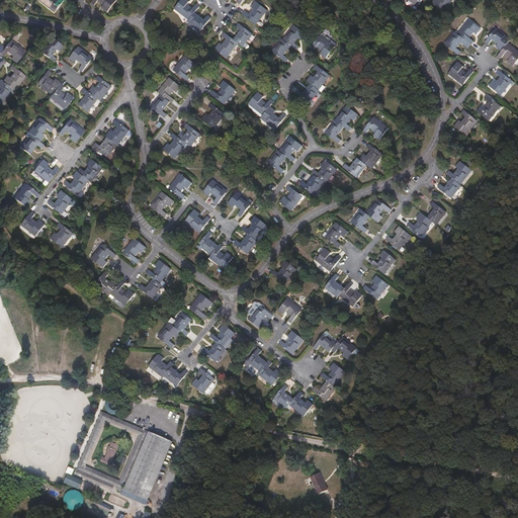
[(55,13),(65,0),(59,0),(58,0),(40,0),(40,1),(55,13)]
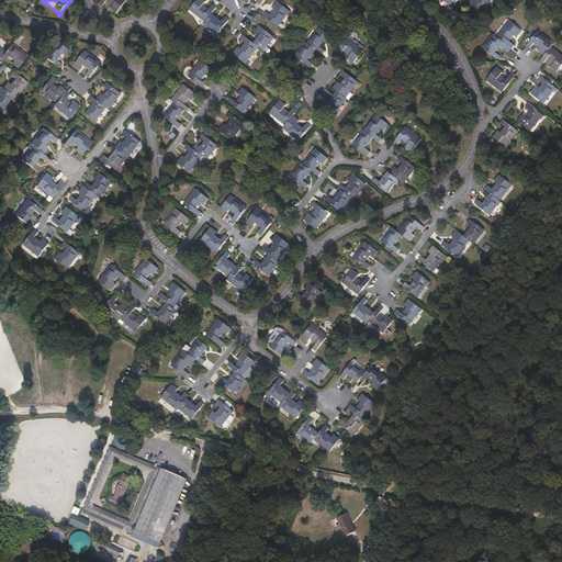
[(101,0),(99,3),(102,6),(107,1),(112,6),(110,8),(116,13),(126,0),(101,0)]
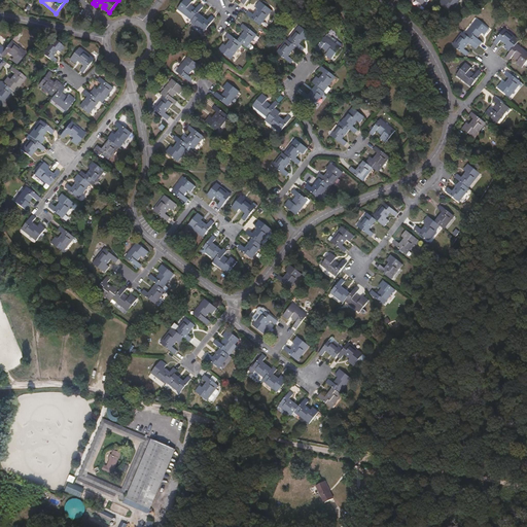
[(200,12),(204,7),(201,4),(197,8),(191,4),(194,2),(190,0),(184,0),(178,9),(192,21),(200,12)]
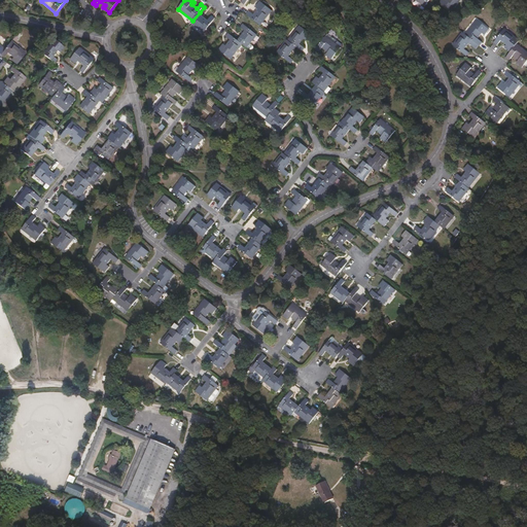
[(461,0),(441,0),(440,3),(452,12),(461,0)]
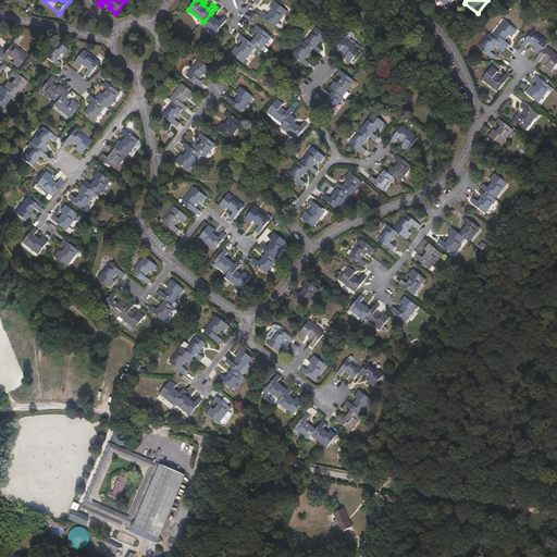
[(261,15),(275,27),(288,12),(275,1),(271,8),(273,10),(269,15),(264,12),(261,15)]
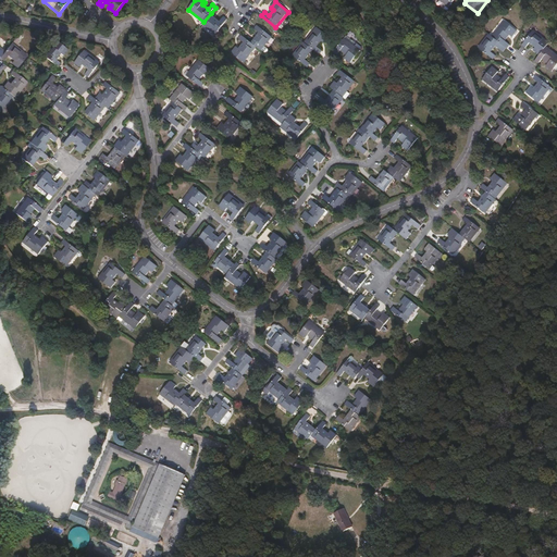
[(203,22),(202,24),(215,35),(227,20),(224,16),(220,22),(211,13),(203,22)]
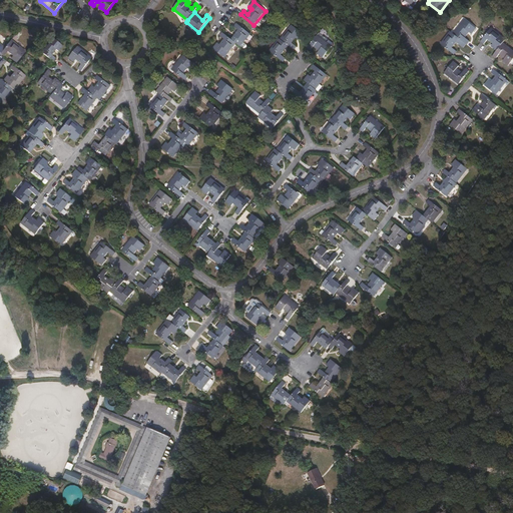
[(467,44),(468,44),(470,41),(466,37),(470,32),(473,34),(477,28),(465,19),(453,33),(467,44)]
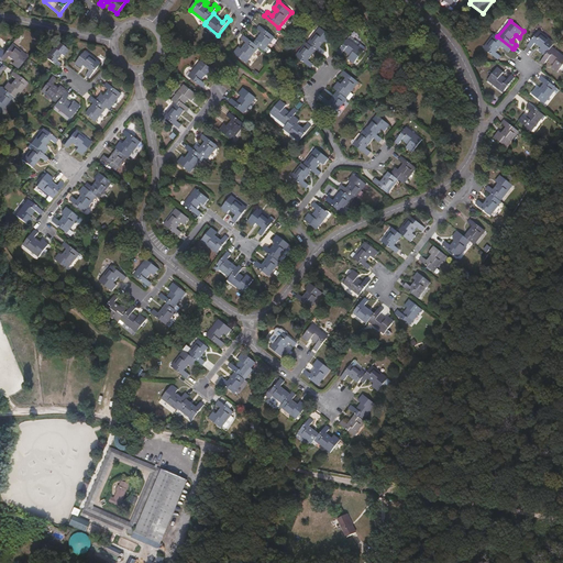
[(273,37),(260,26),(256,30),(262,34),(254,43),(260,47),(268,55),(269,54),(272,53),(271,51),(266,47),(272,41),(271,41),(273,37)]
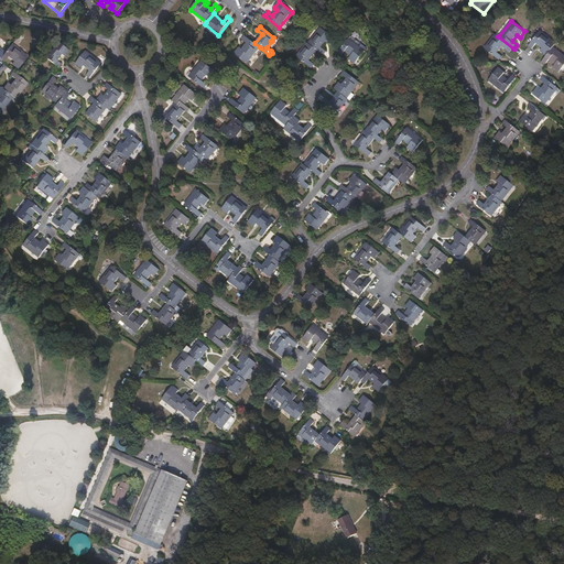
[(317,51),(324,55),(327,52),(322,47),(326,42),(329,44),(334,38),(321,28),(308,43),(317,51)]
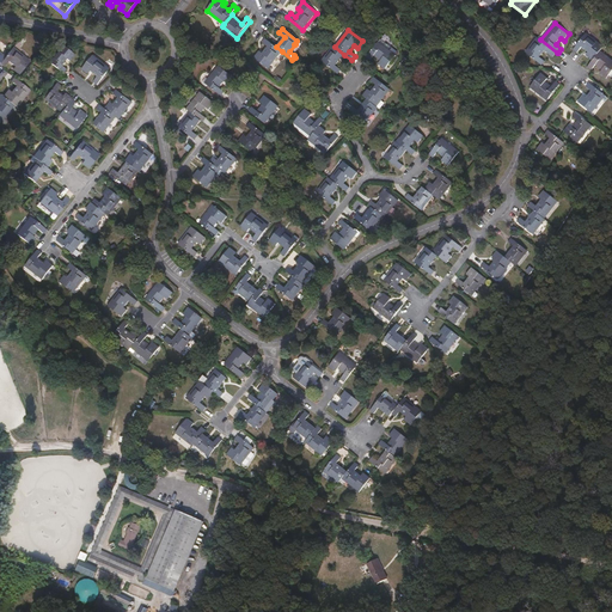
[(601,50),(604,47),(587,32),(574,49),(577,53),(582,47),(588,51),(586,55),(593,61),(601,50)]
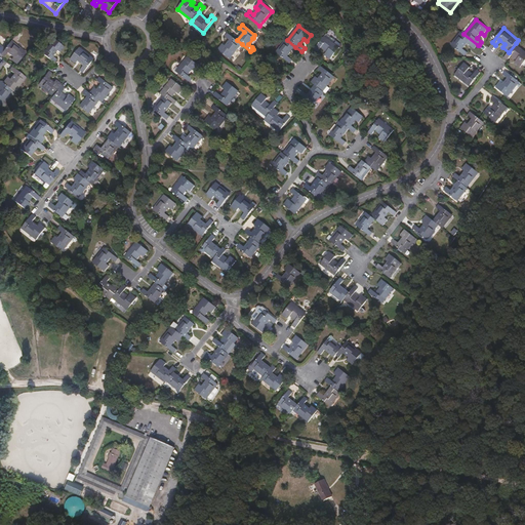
[(463,34),(460,32),(451,44),(466,56),(468,52),(463,48),(468,43),(475,49),(478,45),(463,34)]
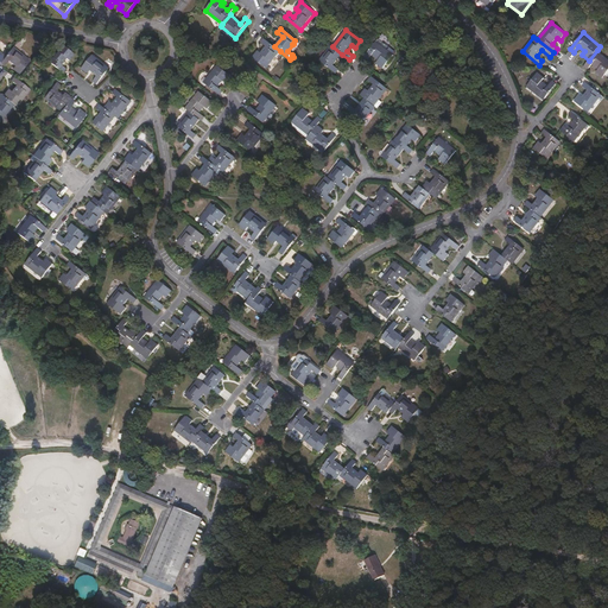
[(274,46),(264,39),(261,43),(266,46),(261,52),(258,50),(253,57),(267,69),(280,51),(274,46)]
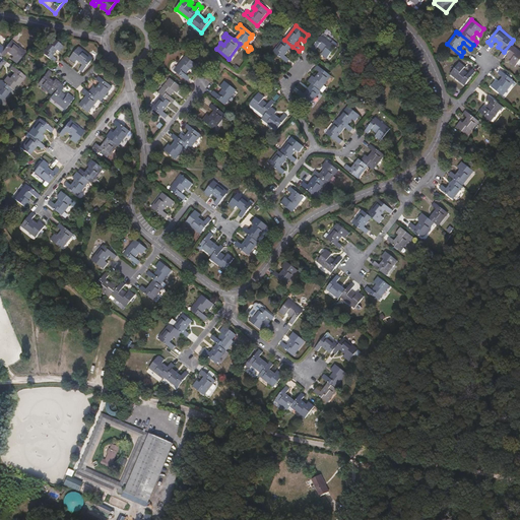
[(322,54),(327,59),(336,47),(322,36),(311,49),(315,52),(318,48),(323,51),(322,54)]
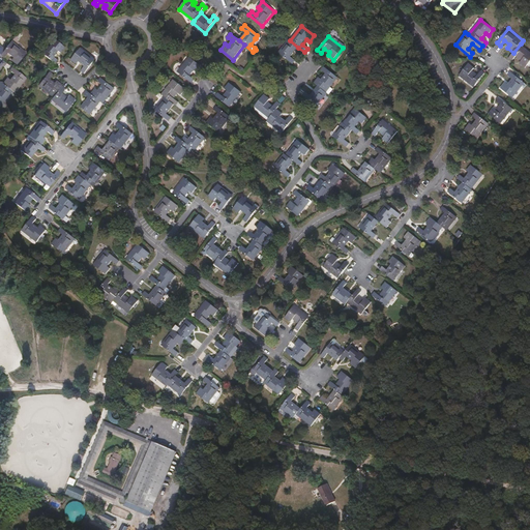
[(55,64),(58,60),(54,57),(58,52),(60,54),(64,48),(52,38),(40,53),(55,64)]
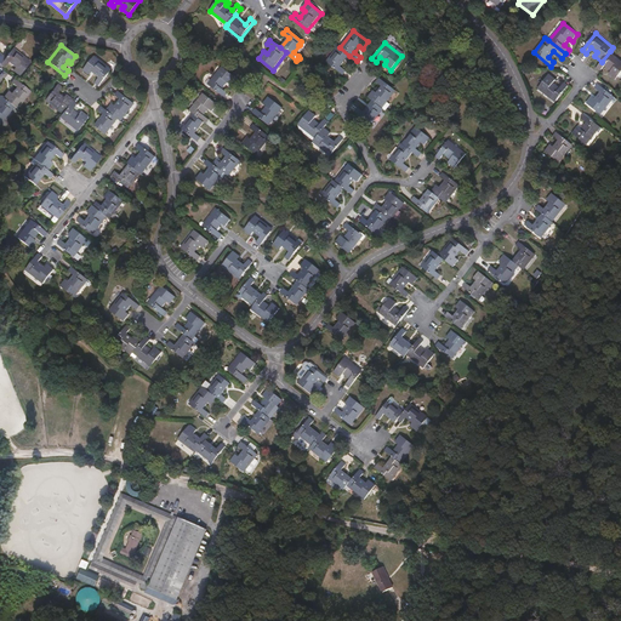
[(340,47),(339,46),(326,62),(343,75),(346,72),(341,67),(349,56),(340,47)]
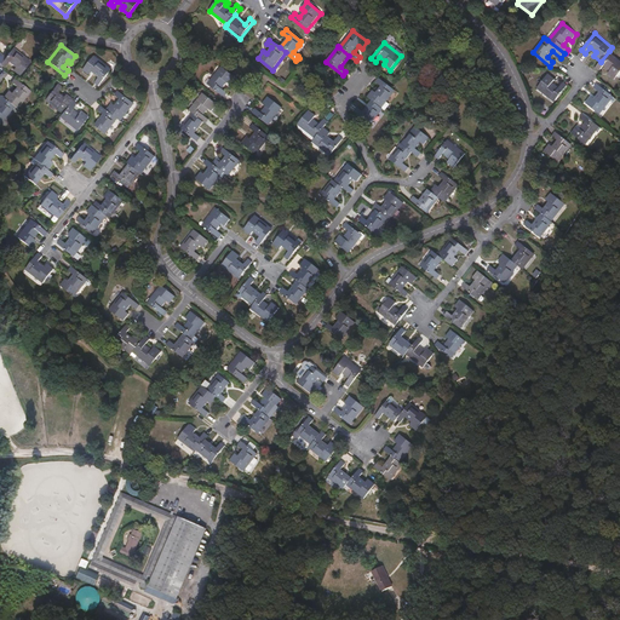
[(32,62),(13,49),(6,58),(0,65),(5,68),(9,63),(15,68),(13,72),(19,76),(32,62)]
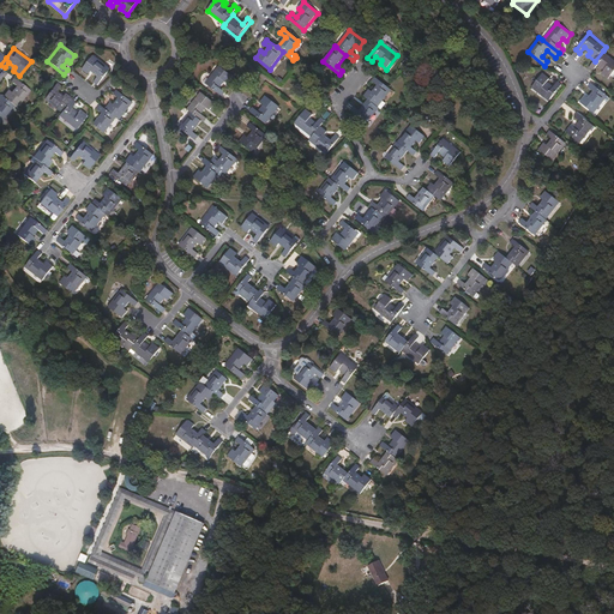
[(613,71),(613,59),(603,50),(595,61),(590,67),(594,71),(599,65),(605,70),(602,73),(609,78),(613,71)]
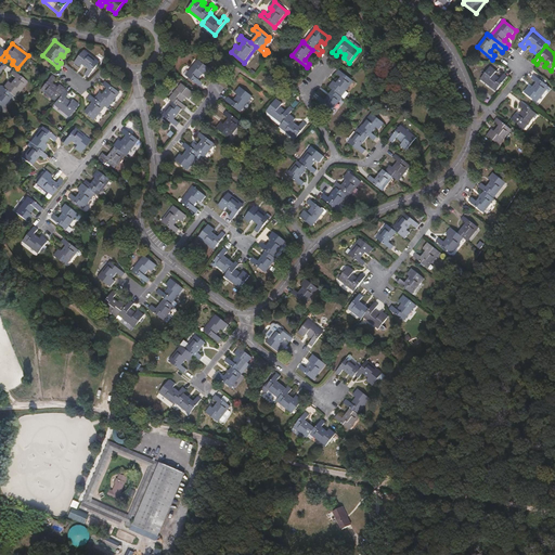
[(85,75),(89,77),(100,63),(85,51),(75,63),(80,68),(84,65),(89,69),(85,75)]
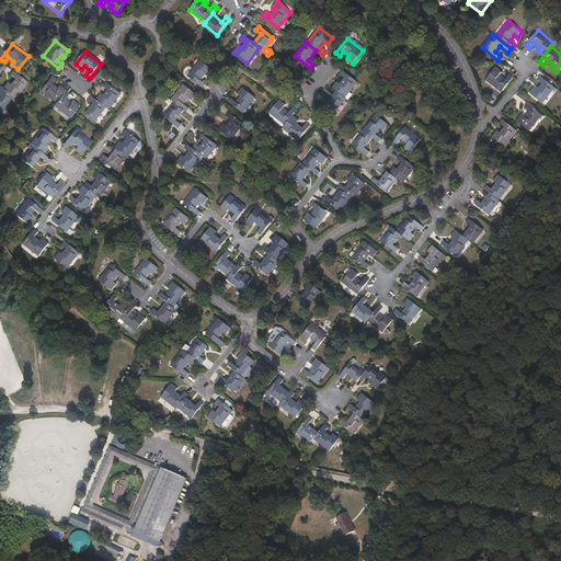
[(202,80),(206,75),(208,77),(214,70),(201,60),(189,76),(204,88),(206,84),(202,80)]
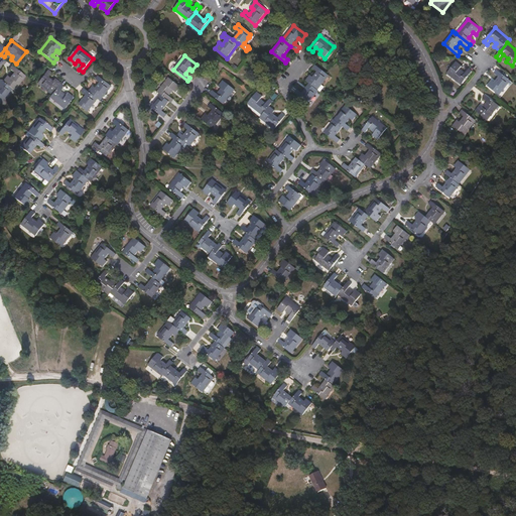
[(462,66),(457,61),(447,74),(462,85),(473,71),(469,69),(466,73),(460,69),(462,66)]
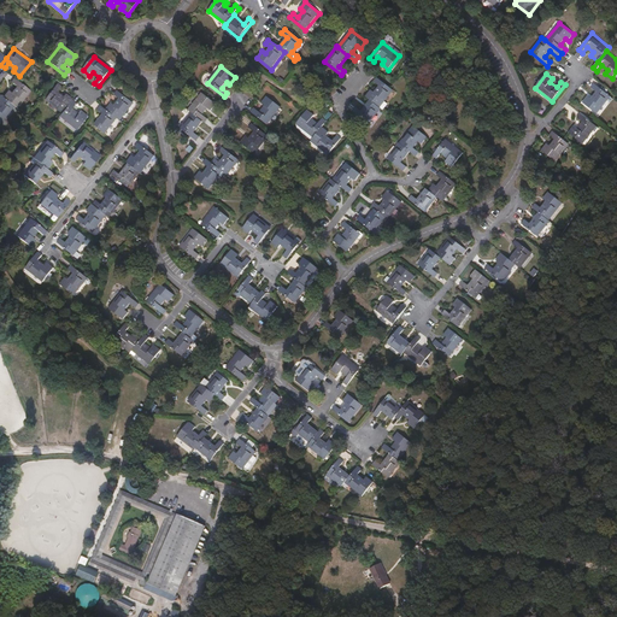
[(371,89),(365,97),(370,100),(381,107),(394,90),(377,77),(374,82),(378,86),(375,92),(371,89)]
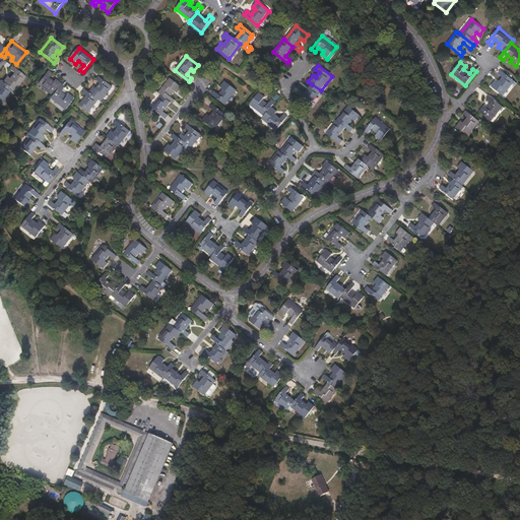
[(12,90),(14,91),(25,77),(12,67),(10,70),(14,73),(10,78),(7,76),(2,82),(12,90)]
